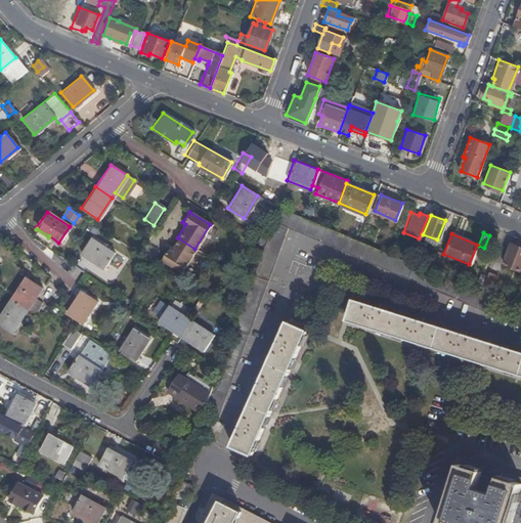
[(102,268),(113,253),(90,237),(80,253),(102,268)]
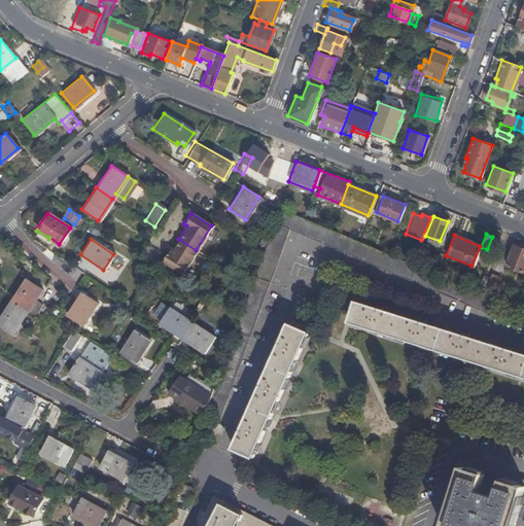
[(196,250),(178,239),(170,251),(167,249),(160,260),(180,274),(196,250)]
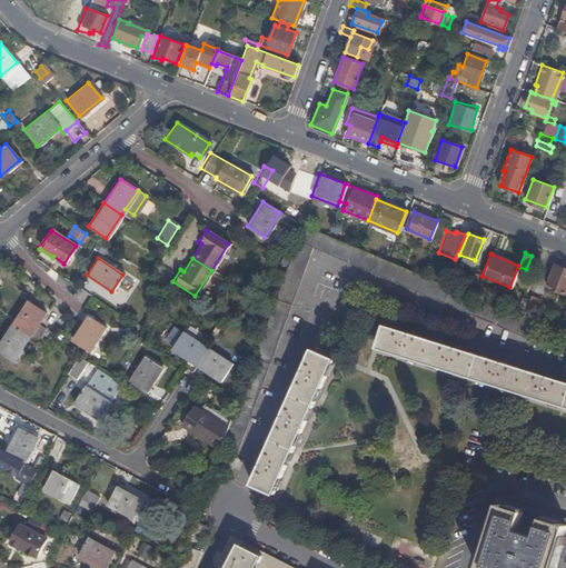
[(565,294),(565,289),(565,269),(553,265),(545,286),(565,294)]
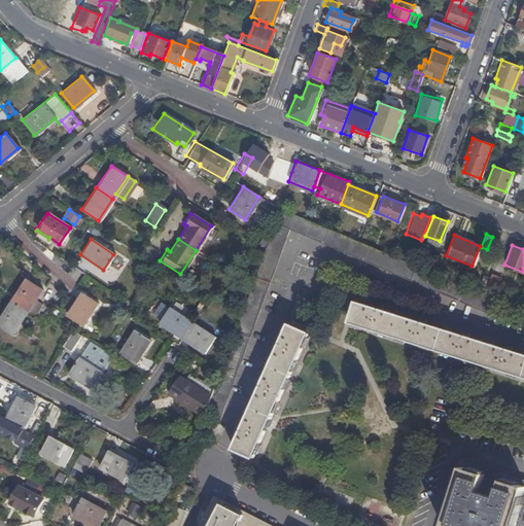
[(412,264),(419,267),(421,261),(414,258),(412,264)]
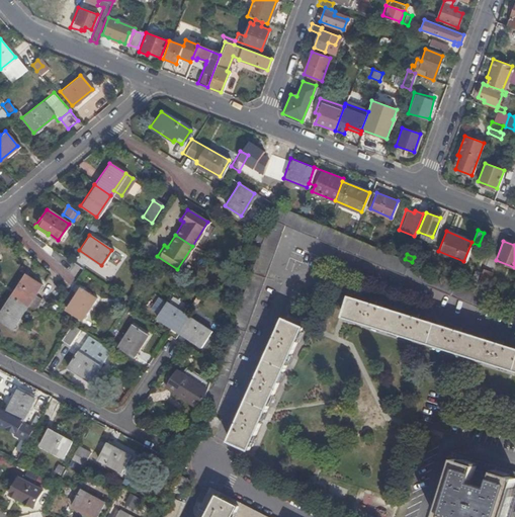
[(24,273),(10,294),(24,306),(29,309),(31,309),(39,296),(34,292),(39,284),(24,273)]
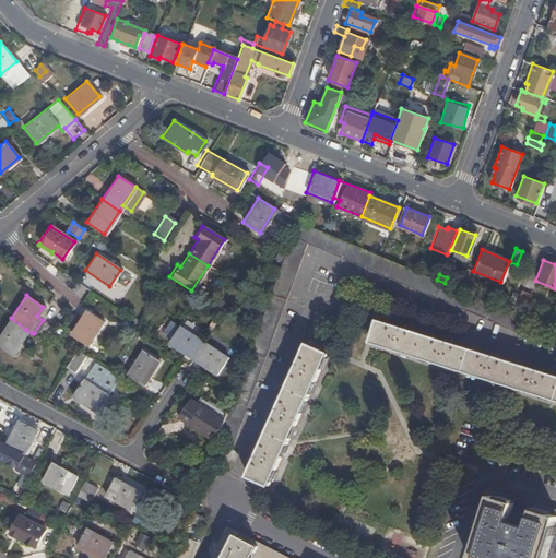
[(86,344),(103,321),(85,310),(69,333),(86,344)]
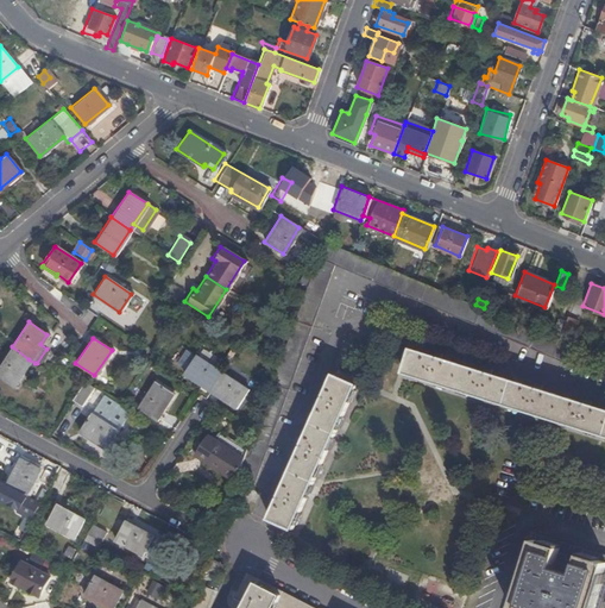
[(29,359),(12,346),(0,364),(0,376),(12,384),(29,359)]
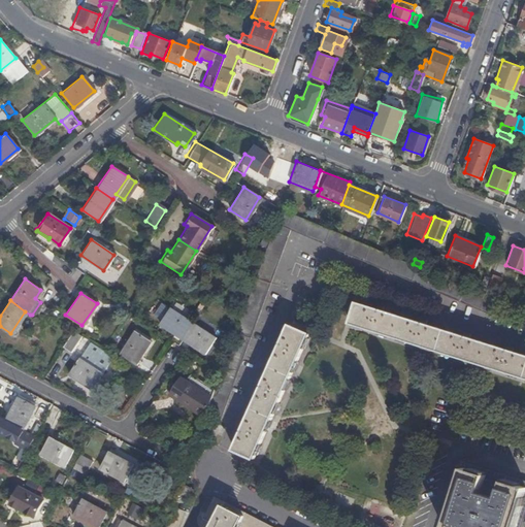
[(524,375),(524,355),(355,301),(348,321),(524,375)]
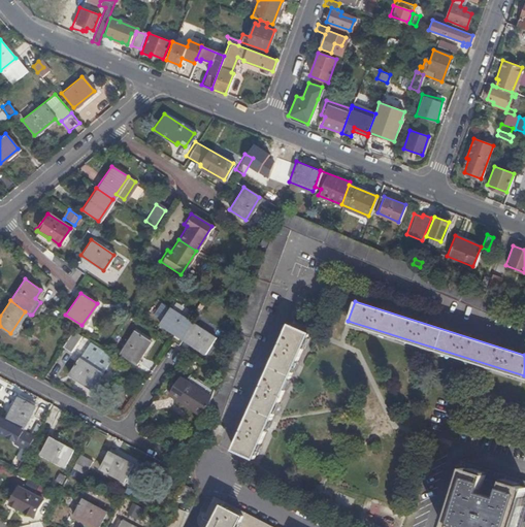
[(159,323),(179,337),(190,322),(169,307),(159,323)]
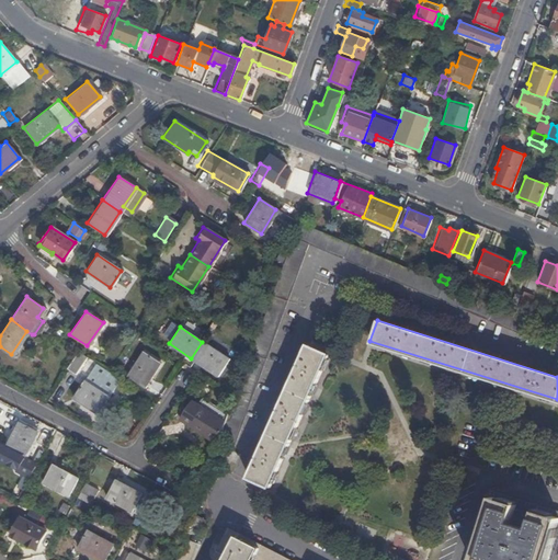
[(202,342),(191,358),(216,375),(227,358),(202,342)]
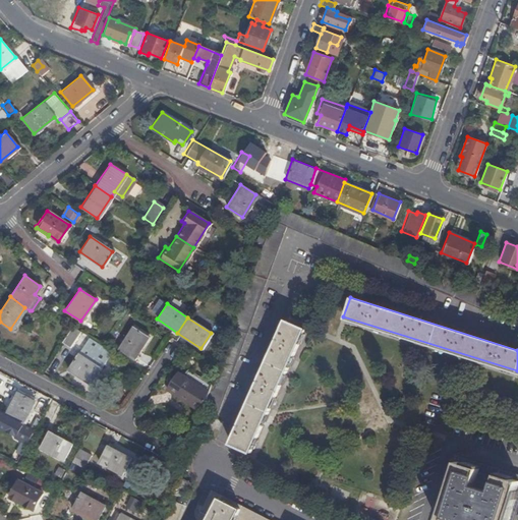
[(247,451),(303,327),(283,318),(228,442),(247,451)]
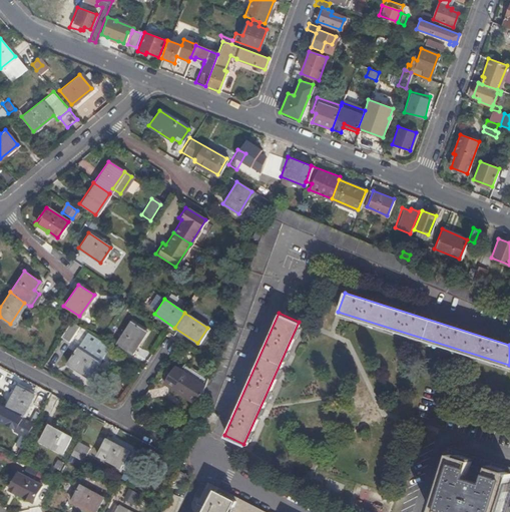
[(59,336),(67,342),(78,327),(70,321),(59,336)]
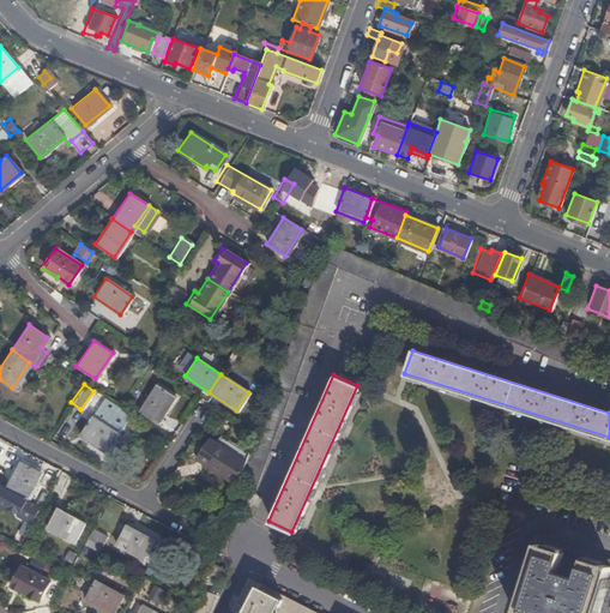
[(156,422),(173,397),(155,384),(137,409),(156,422)]
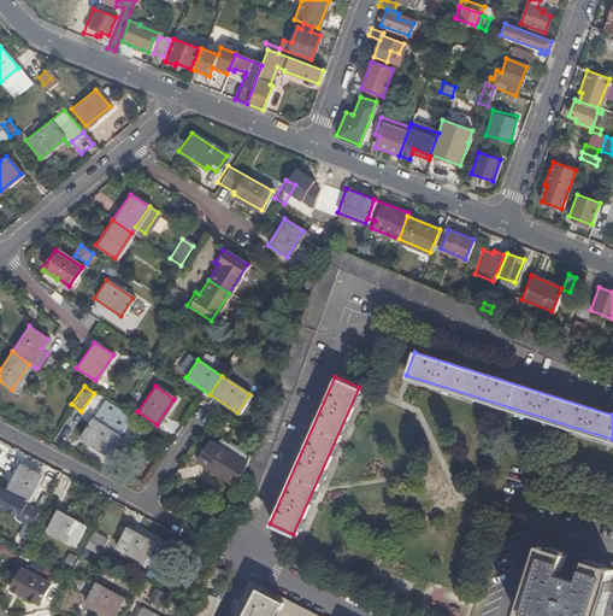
[(122,427),(95,410),(90,417),(117,434),(122,427)]
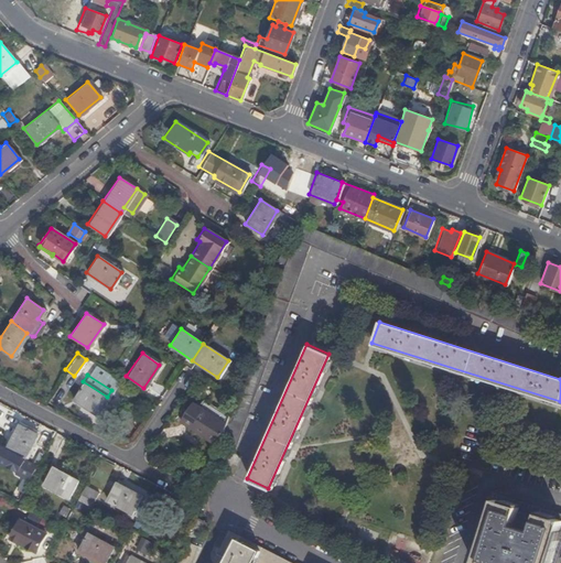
[(96,414),(107,397),(83,381),(72,398),(96,414)]
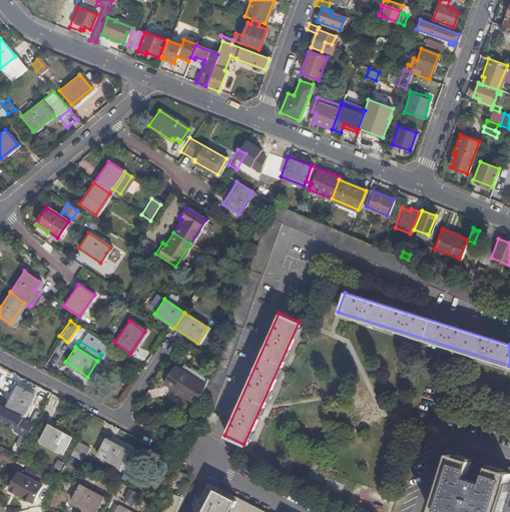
[(206,377),(183,362),(178,370),(203,386),(206,377)]
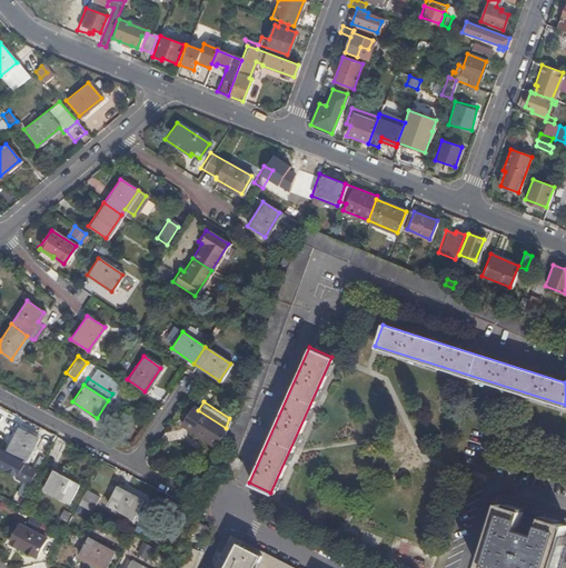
[(181,424),(218,448),(219,445),(224,432),(226,428),(198,410),(192,407),(181,424)]
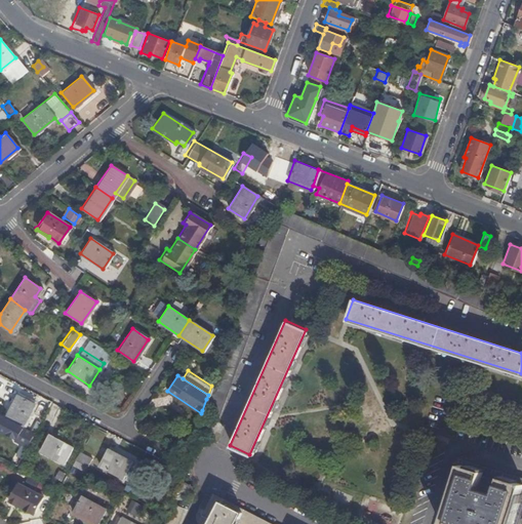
[(19,426),(33,403),(16,394),(3,417),(19,426)]
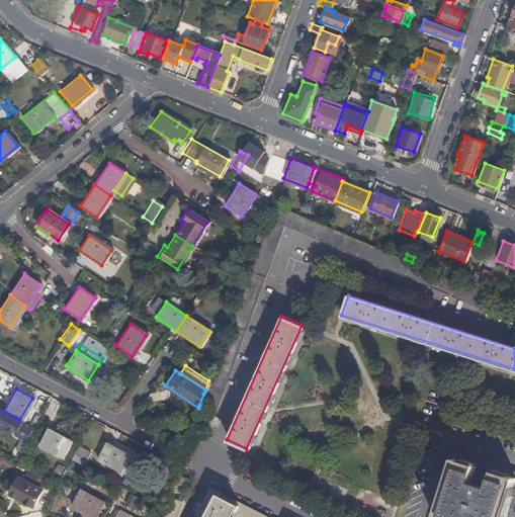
[(3,412),(0,417),(0,420),(15,428),(19,420),(3,412)]
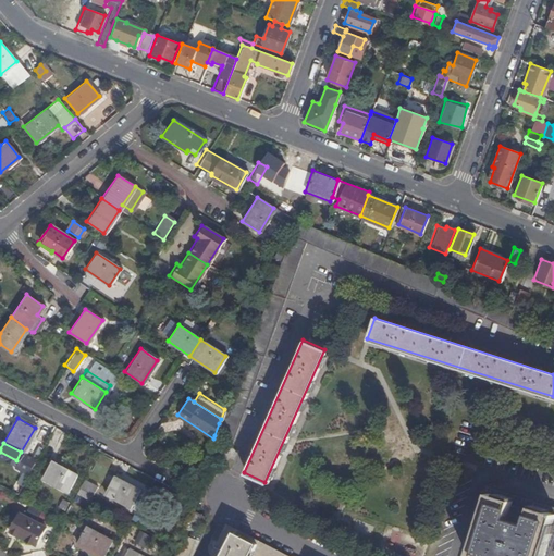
[(66,491),(75,473),(51,460),(40,478),(66,491)]
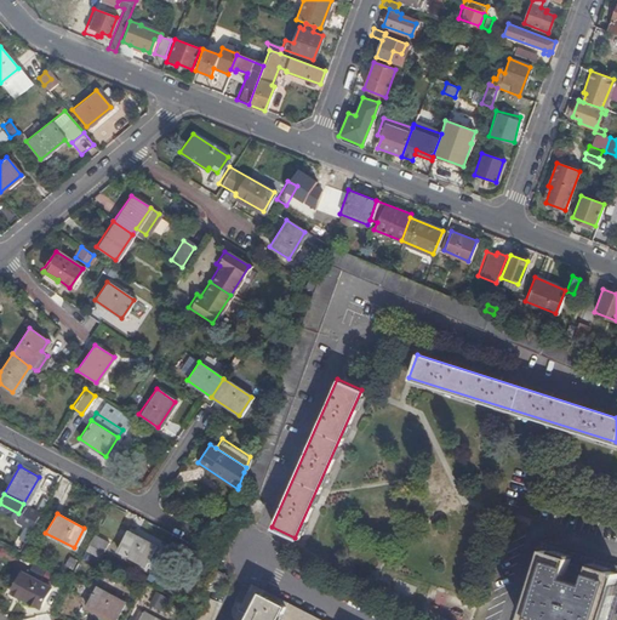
[(143,564),(153,545),(126,529),(115,549),(143,564)]
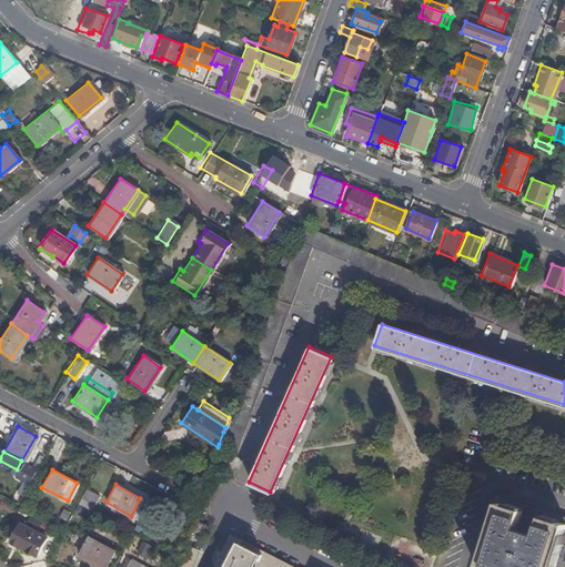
[(98,493),(84,486),(77,502),(88,508),(92,502),(93,503),(98,493)]
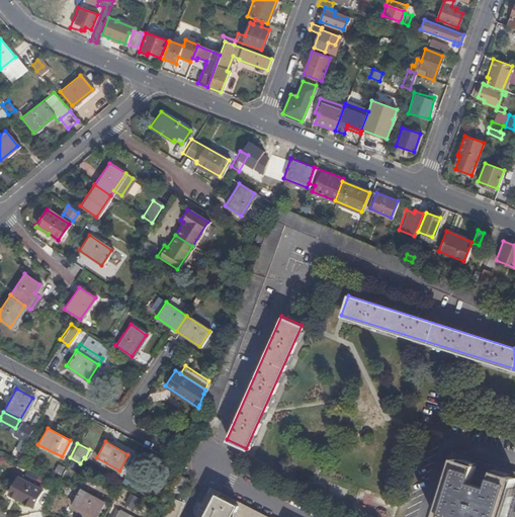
[(501,516),(514,476),(452,457),(433,516),(501,516)]
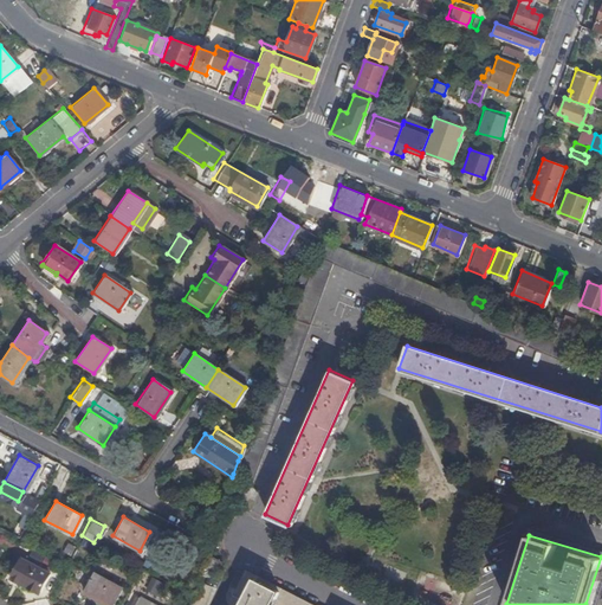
[(143,554),(141,566),(148,567),(151,557),(143,554)]
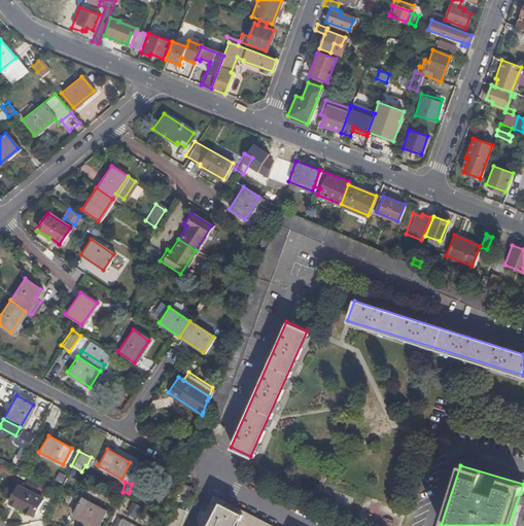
[(31,514),(40,497),(16,484),(7,501),(31,514)]
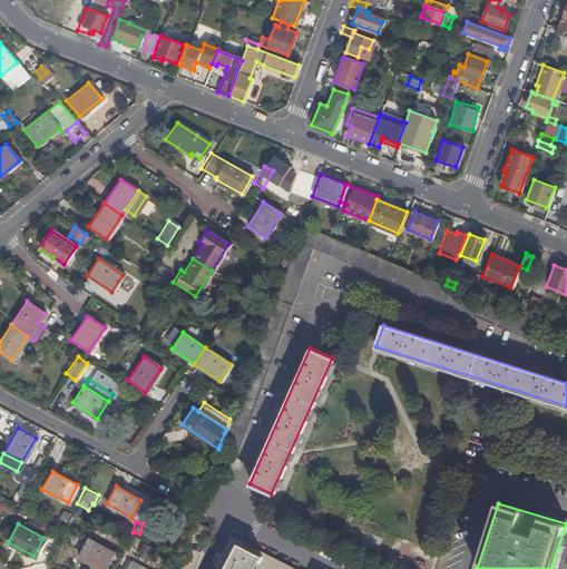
[(202,537),(205,528),(196,523),(192,532),(202,537)]
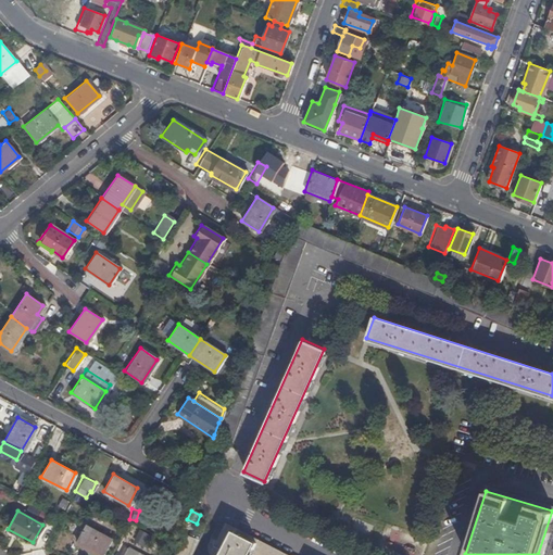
[(99,554),(110,538),(85,525),(75,542),(99,554)]
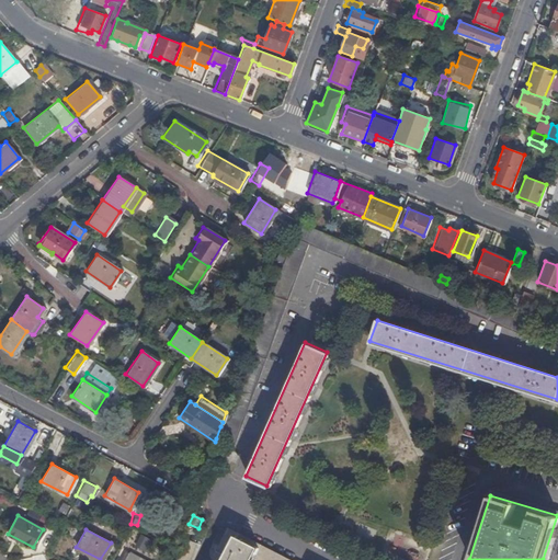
[(228,559),(240,538),(221,529),(213,547),(219,550),(217,555),(228,559)]
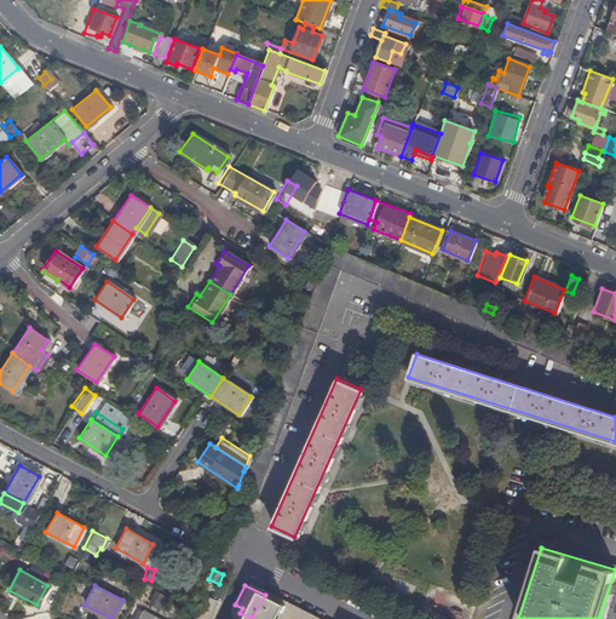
[(160,609),(167,599),(154,589),(147,601),(160,609)]
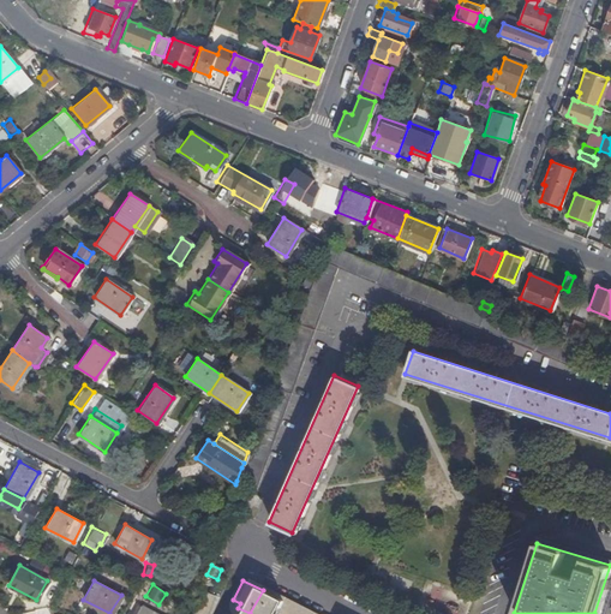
[(276,613),(283,601),(263,590),(250,613),(276,613)]
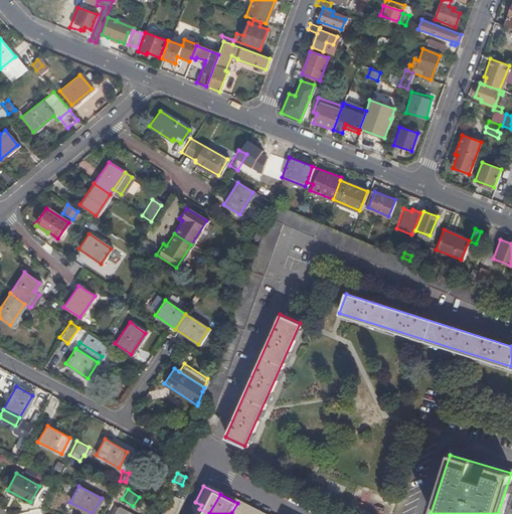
[(258,513),(237,503),(231,513),(258,513)]
